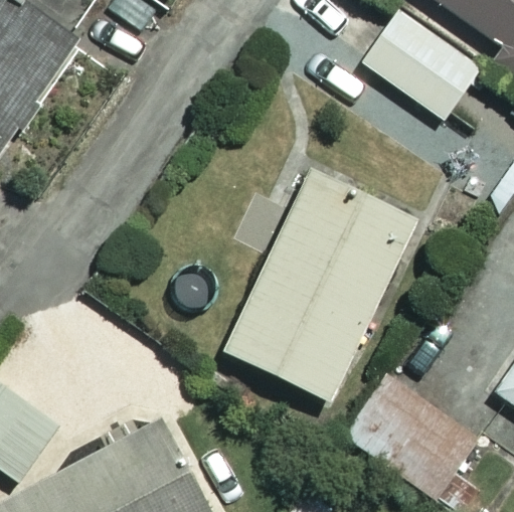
[(0,0),(0,151),(77,39),(20,0),(0,0)]
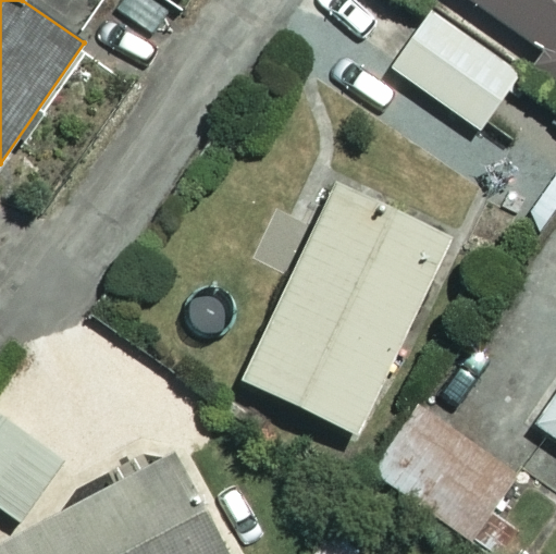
[(517,73),(430,14),(392,70),(479,130),(517,73)]
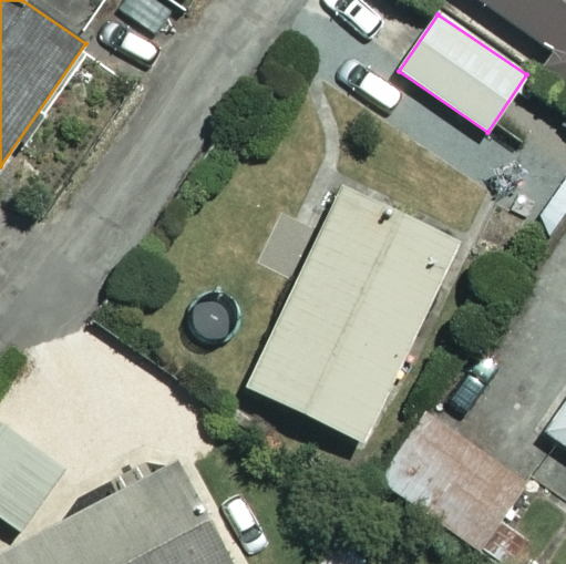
[(454,241),(340,186),(246,385),(360,439),(454,241)]
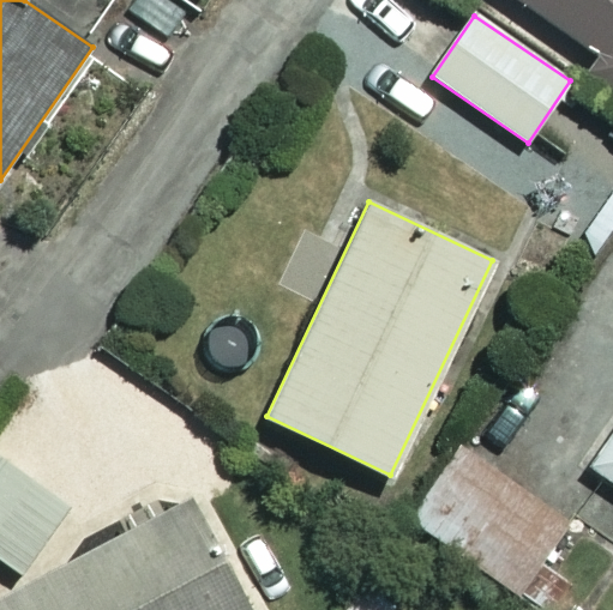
[(612,433),(589,467),(612,483),(612,433)]
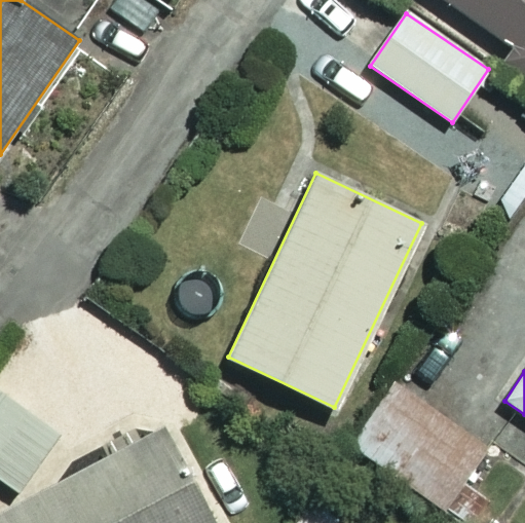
[(0,446),(24,412),(0,395),(0,446)]
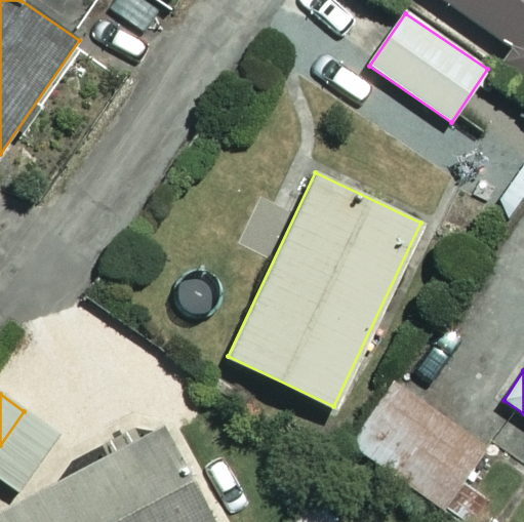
[(209,521),(158,427),(0,513),(0,521),(209,521)]
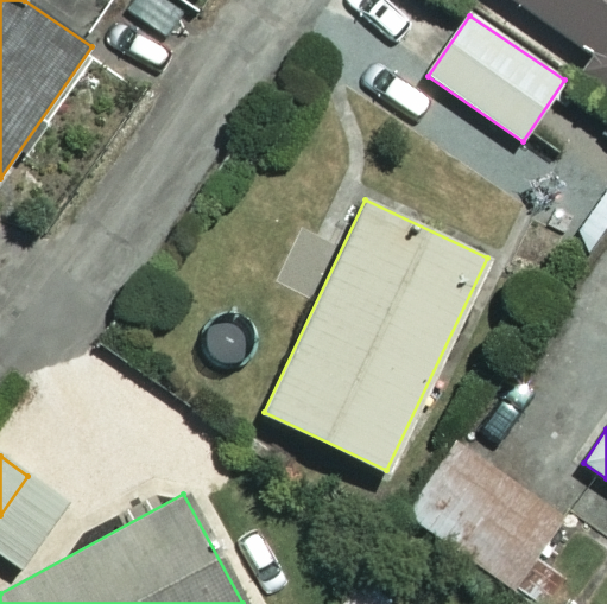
[(317,603),(285,546),(250,566),(271,603),(317,603)]
